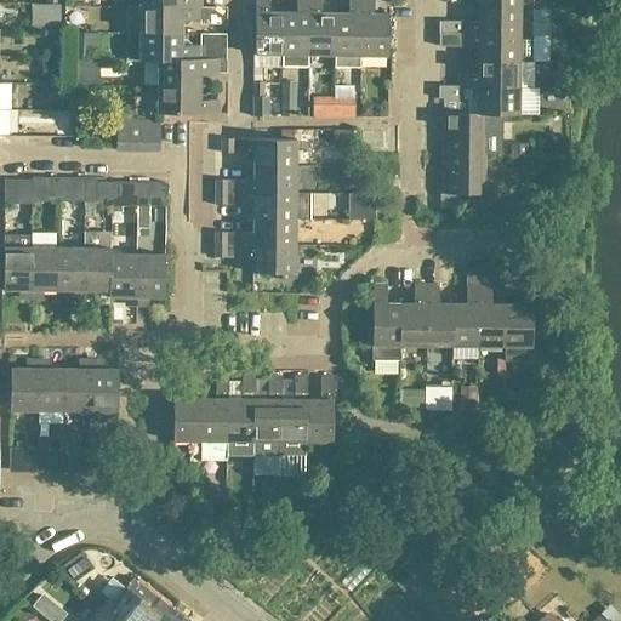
[(255,0),(254,57),(281,57),(281,16),(268,15),(268,0),(255,0)]
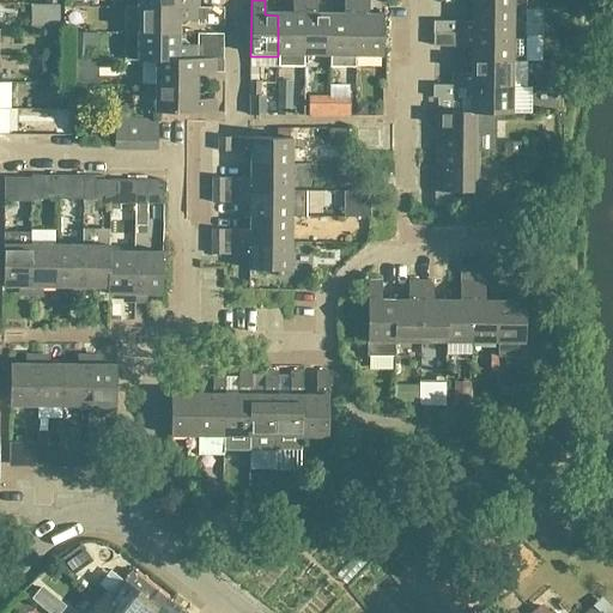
[(292,0),(292,7),(291,8),(291,16),(278,16),(278,56),(278,68),(303,68),(304,56),(304,0),(292,0)]
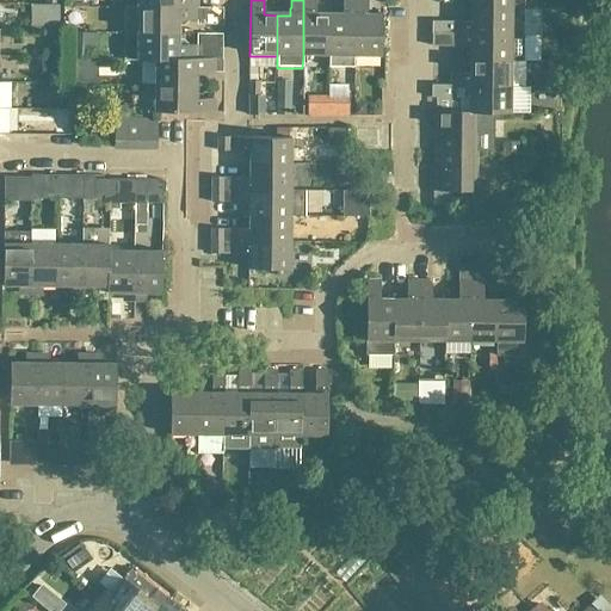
[(329,57),(329,16),(316,16),(316,0),(303,0),(303,56),(329,57)]
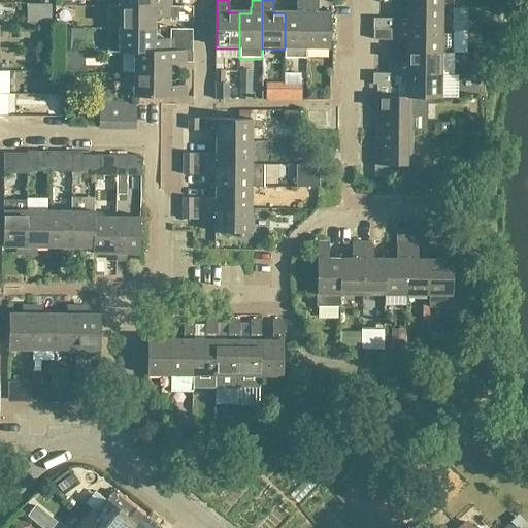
[(296,0),(297,13),(285,13),(285,50),(285,60),(306,60),(307,50),(307,0),(296,0)]
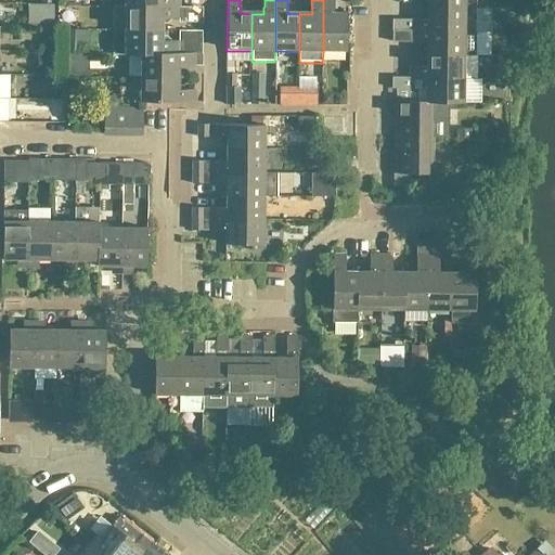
[(333,0),(323,0),(323,52),(346,53),(347,15),(334,15),(333,0)]
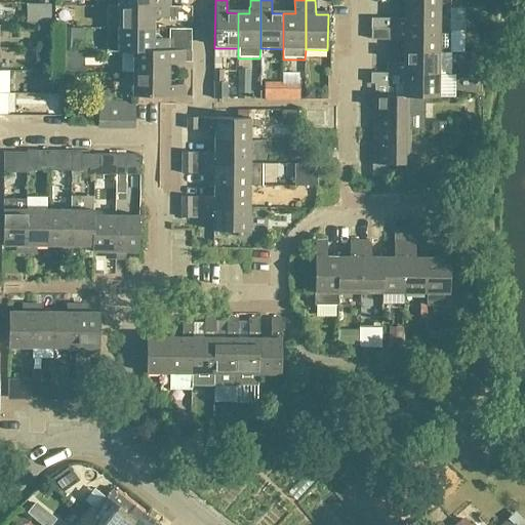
[(402,0),(403,8),(450,9),(450,0),(402,0)]
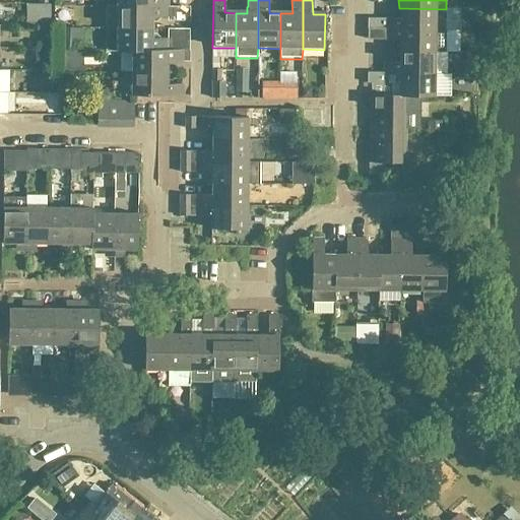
[(26,26),(50,26),(50,6),(26,6),(26,26)]
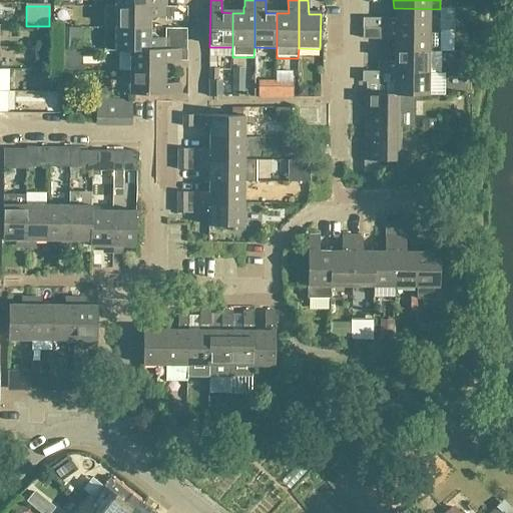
[(104,8),(104,30),(148,30),(148,22),(151,22),(155,18),(163,19),(163,8),(115,8),(104,8)]
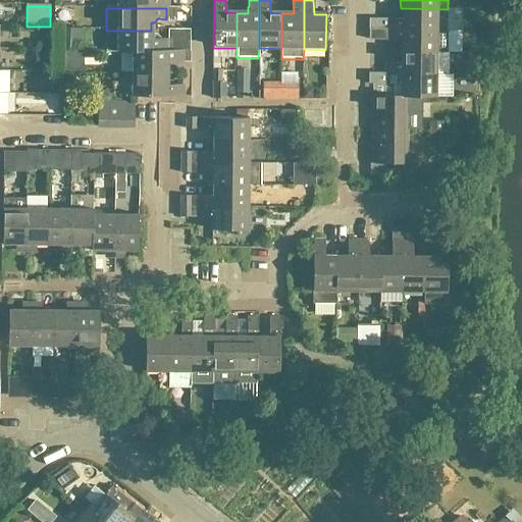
[(448,9),(401,8),(401,20),(385,20),(385,30),(385,31),(437,31),(448,31),(448,9)]
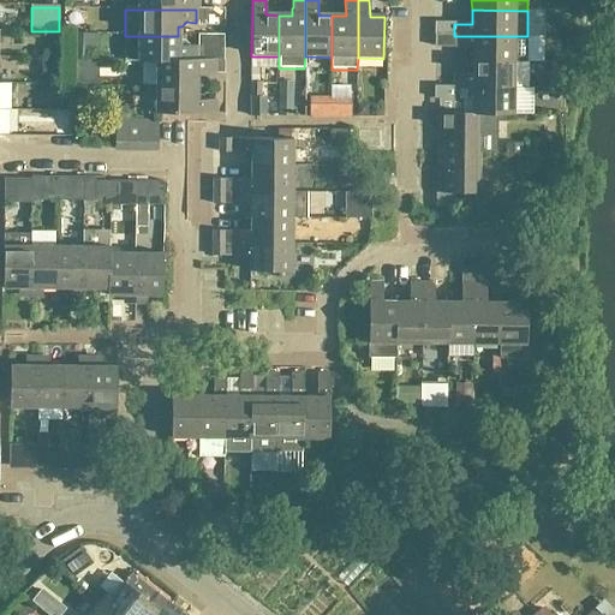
[(434,24),(434,35),(435,35),(454,35),(454,24),(434,24)]
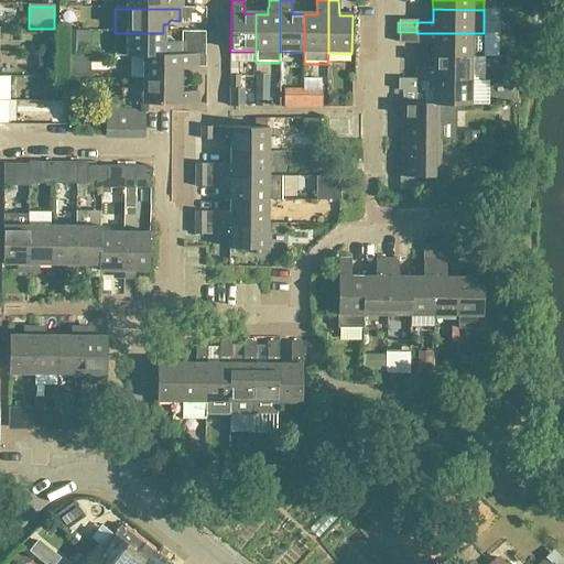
[(473,33),(416,33),(416,32),(399,32),(399,44),(432,44),(432,57),(473,57),(484,57),(484,33),(473,33)]
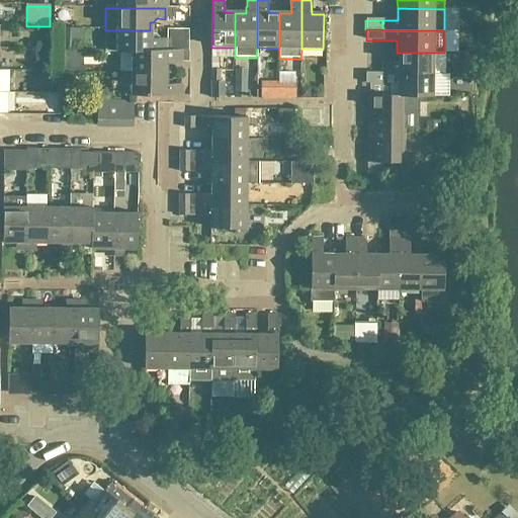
[(106,52),(132,52),(168,52),(168,51),(183,51),(183,45),(166,45),(166,39),(157,39),(153,35),(150,35),(150,30),(105,30),(106,52)]
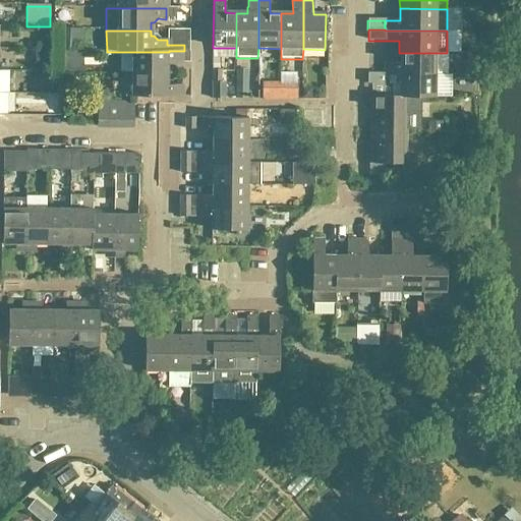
[(132,74),(167,74),(167,63),(182,62),(189,62),(189,51),(184,51),(169,51),(169,52),(132,52),(132,74)]
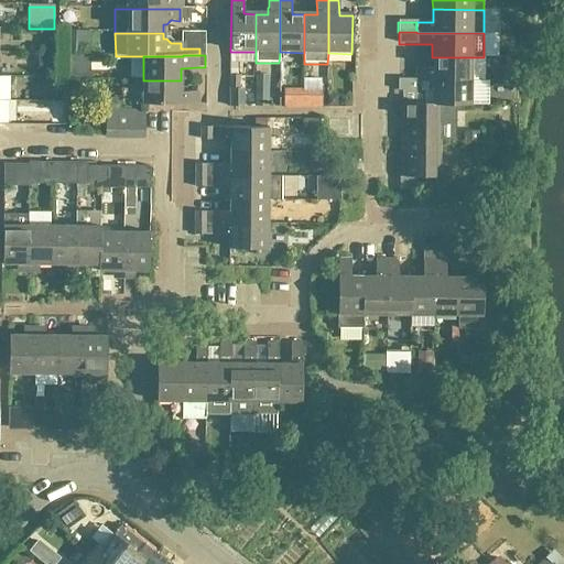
[(57,57),(41,58),(42,74),(57,74),(57,57)]
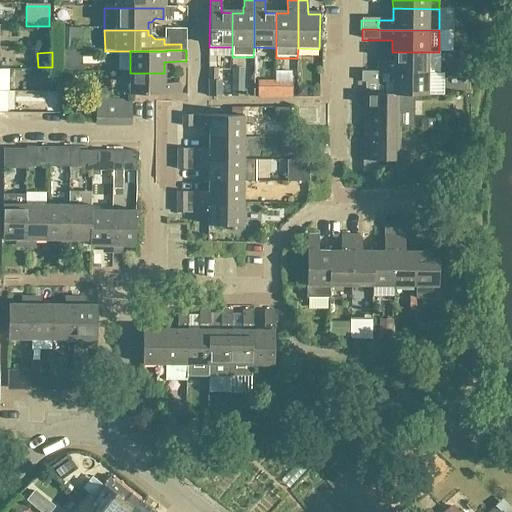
[(429,52),(392,52),(392,61),(387,61),(386,62),(378,62),(378,72),(429,73),(429,52)]
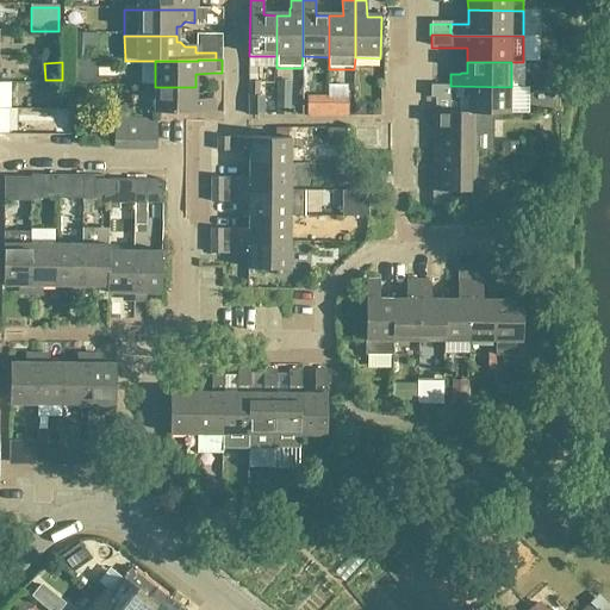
[(0,110),(10,110),(10,85),(0,83),(0,110)]
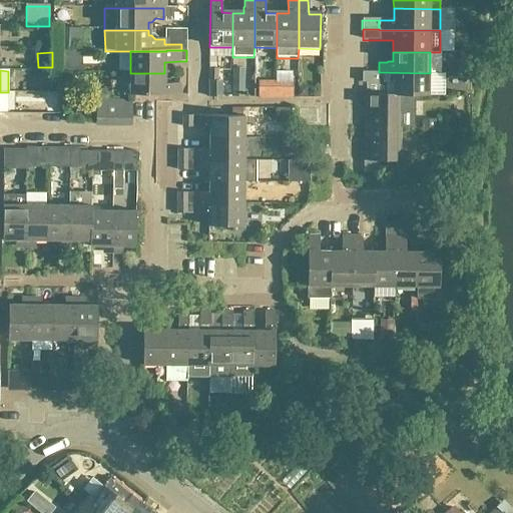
[(394,95),(394,96),(415,96),(444,96),(444,73),(430,73),(379,72),(362,72),(362,83),(394,84),(394,95)]
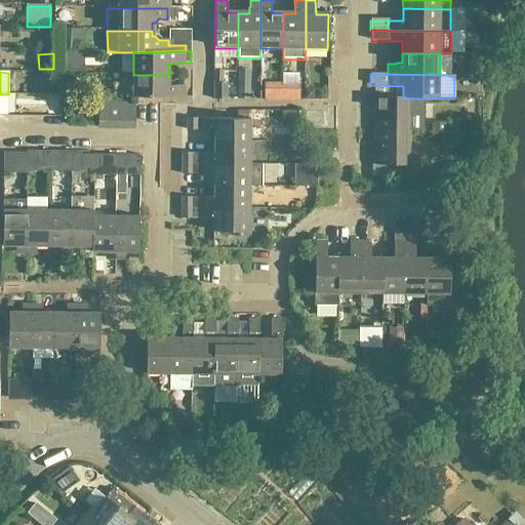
[(185,97),(184,86),(168,86),(168,75),(133,75),(133,97),(185,97)]
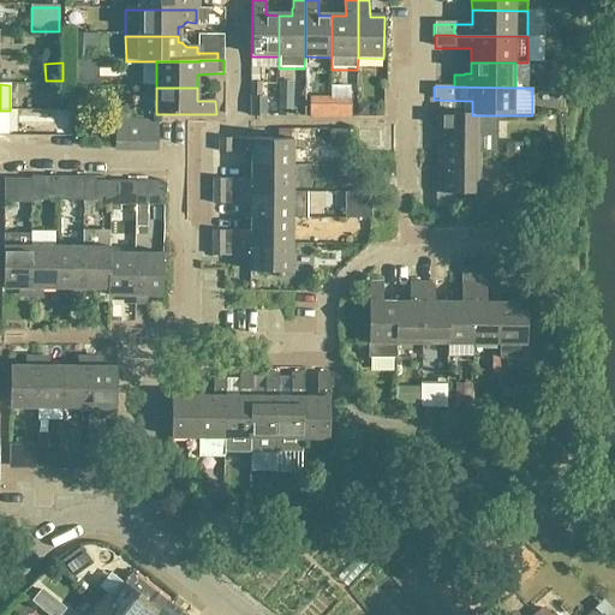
[(279,117),(292,117),(293,95),(279,95),(279,117)]
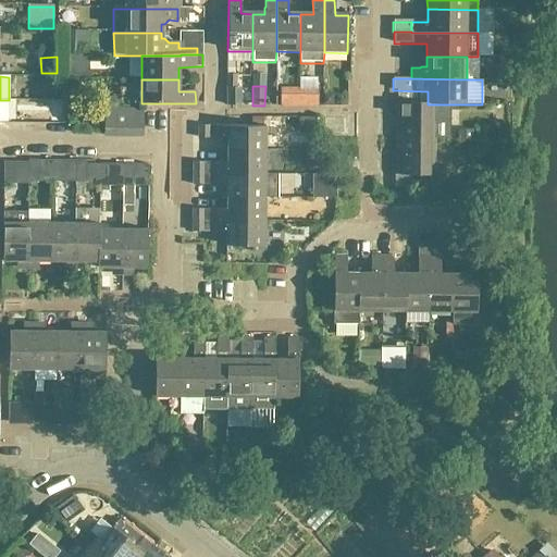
[(299,107),(299,88),(280,88),(280,107),(299,107)]
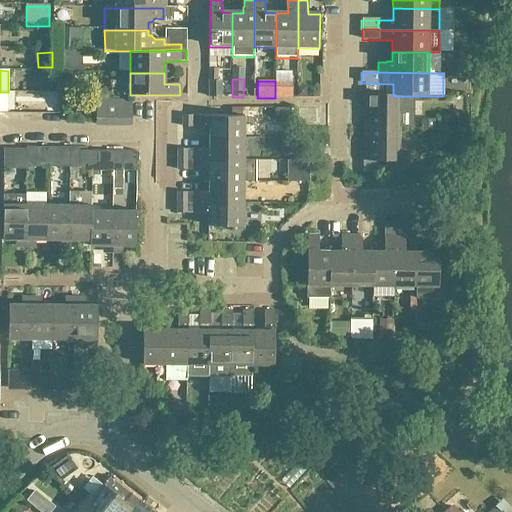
[(293,81),(275,81),(275,98),(293,98),(293,81)]
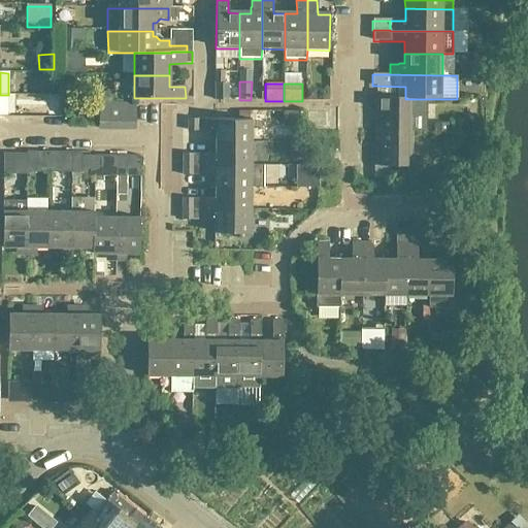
[(228,100),(228,85),(215,85),(215,100),(228,100)]
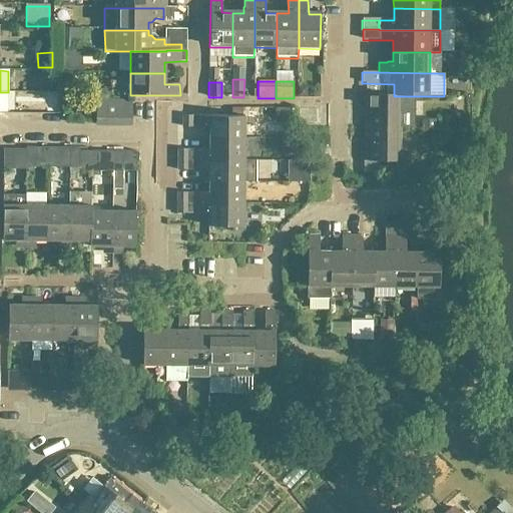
[(361,95),(361,113),(365,113),(365,128),(402,128),(402,113),(415,113),(415,96),(394,96),(394,95),(365,95),(361,95)]
